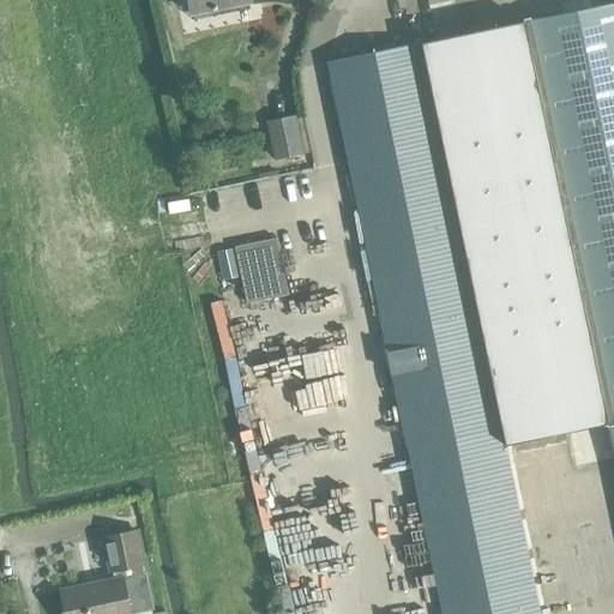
[(188,0),(191,14),(251,2),(250,0),(188,0)]
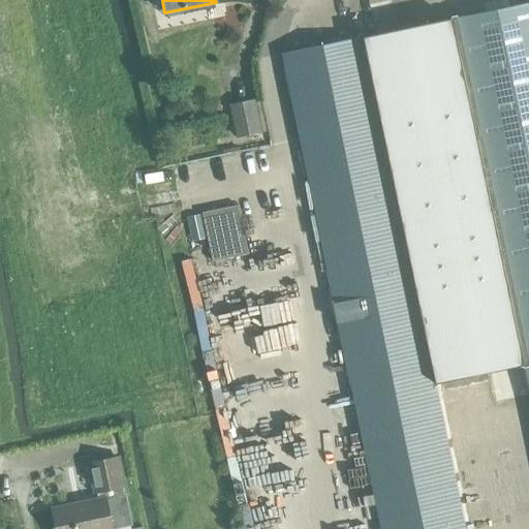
[(528,2),(452,19),(456,39),(488,191),(524,364),(524,365),(528,390),(528,2)]
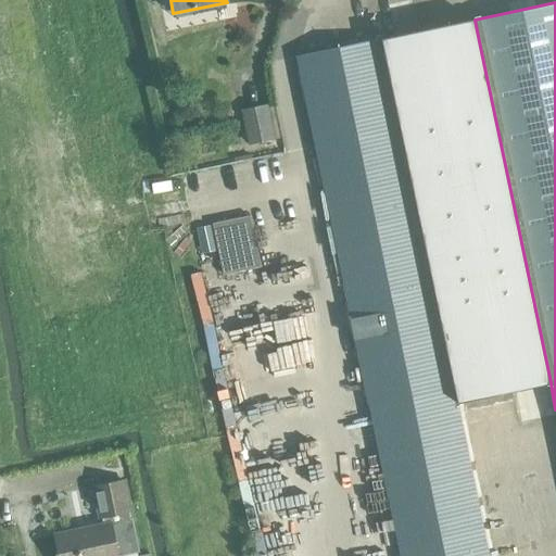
[(475,20),(380,38),(418,220),(513,201),(479,41),(475,20)]
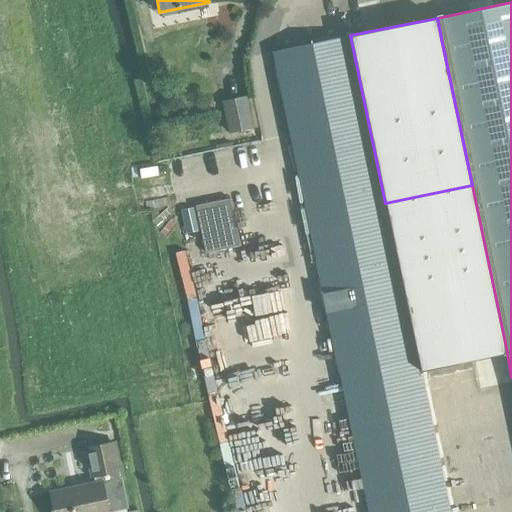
[(350,35),(272,52),(368,511),(450,511),(420,370),(385,203),(350,35)]
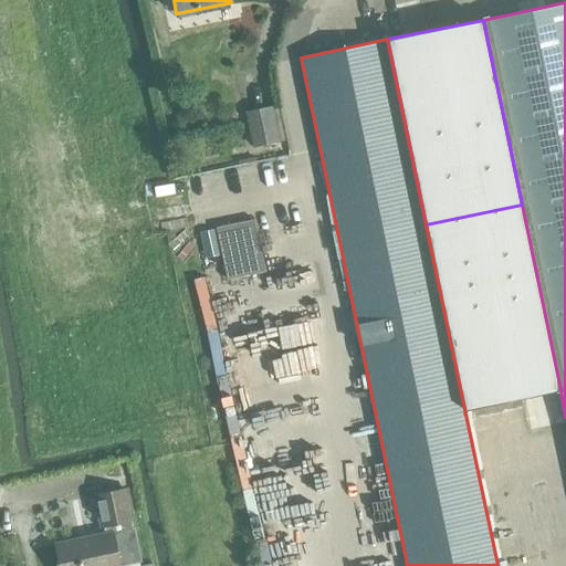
[(252,147),(278,143),(272,108),(245,113),(252,147)]
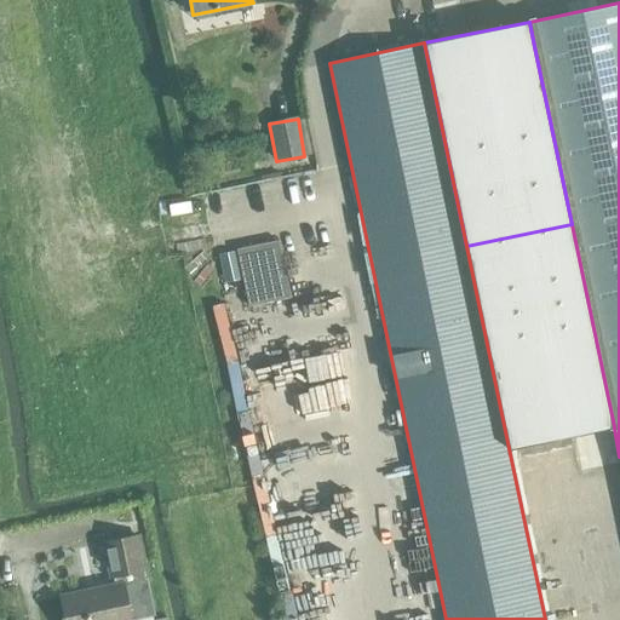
[(572,224),(466,246),(509,448),(510,449),(614,428),(614,426),(572,224)]
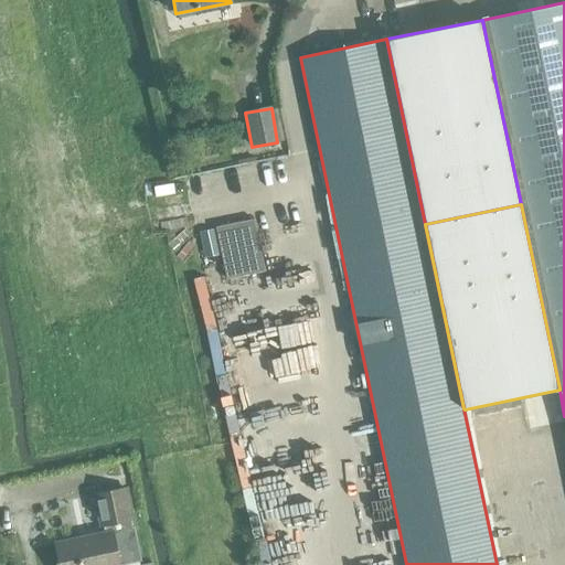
[(254,219),(215,226),(226,278),(265,269),(254,219)]
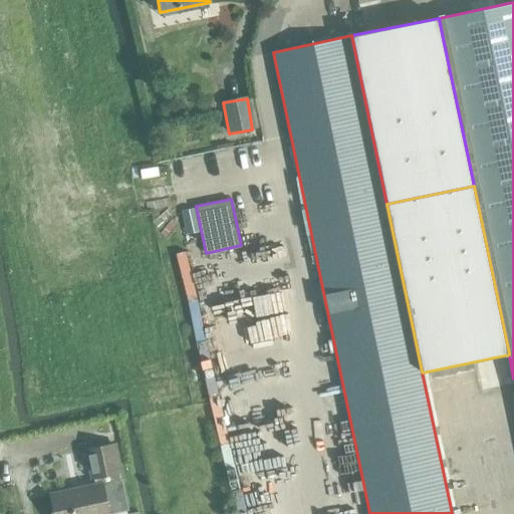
[(92,477),(120,471),(113,444),(86,450),(92,477)]
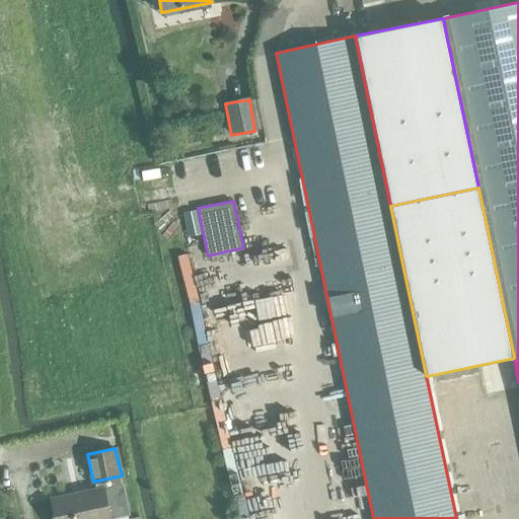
[(109,518),(103,488),(52,500),(56,518),(109,518)]
